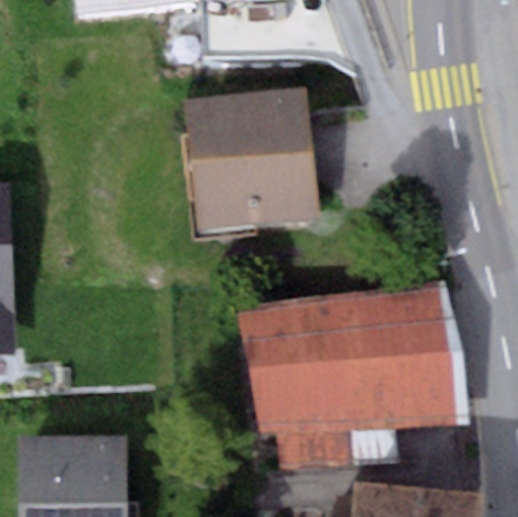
[(70,0),(74,35),(193,22),(190,0),(70,0)]
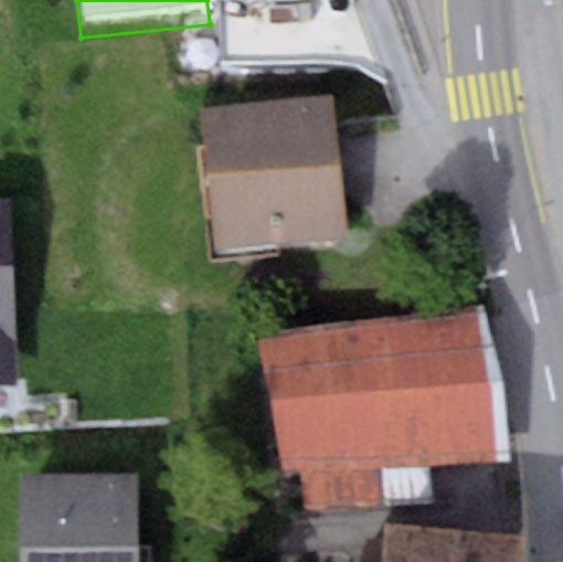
[(352,10),(222,18),(223,78),(381,74),(352,10)]
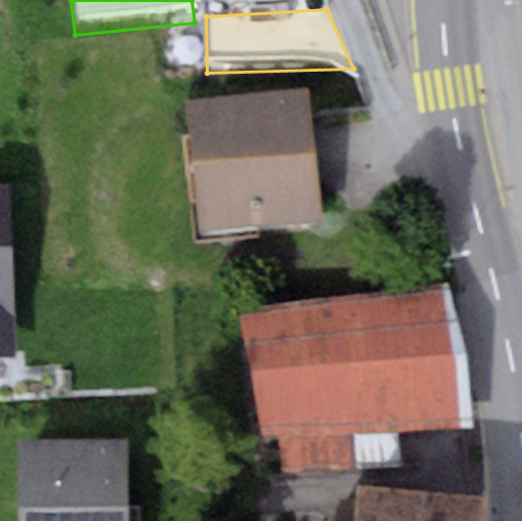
[(319,237),(308,115),(189,126),(201,249),(319,237)]
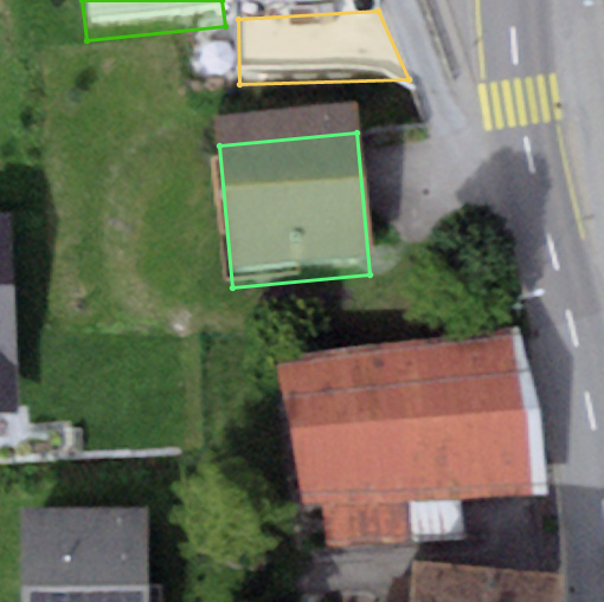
[(1,243),(0,243),(0,426),(10,426),(1,243)]
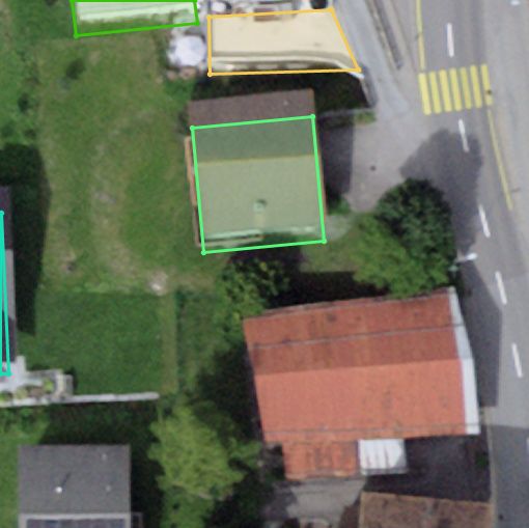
[(448,286),(241,312),(265,436),(274,435),(279,477),(404,469),(399,431),(465,428),(448,286)]
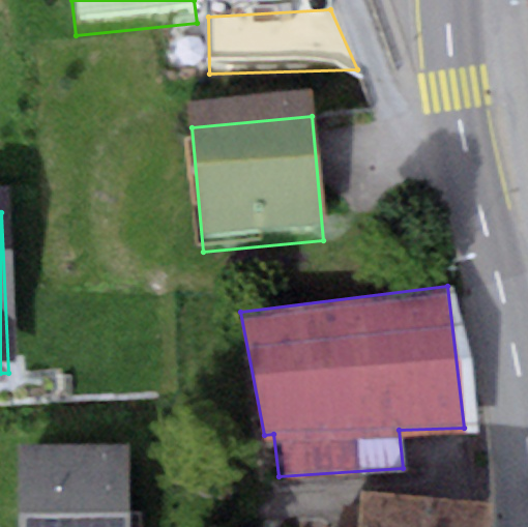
[(129,444),(20,444),(19,526),(141,526),(142,508),(129,508),(129,444)]
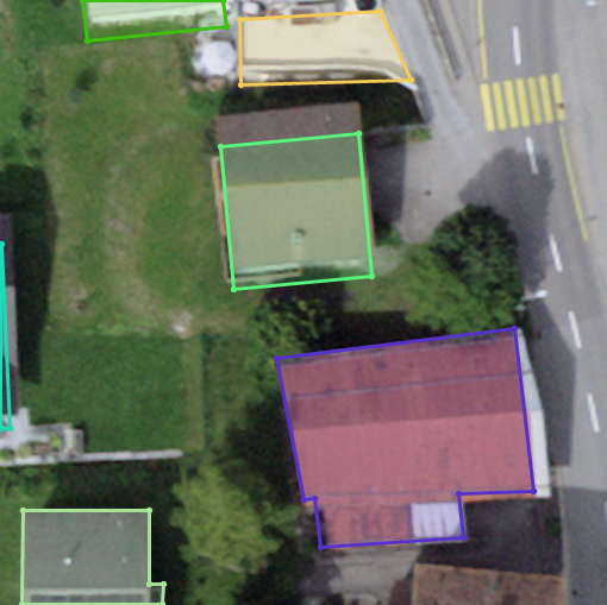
[(564,604),(567,571),(414,561),(411,604),(564,604)]
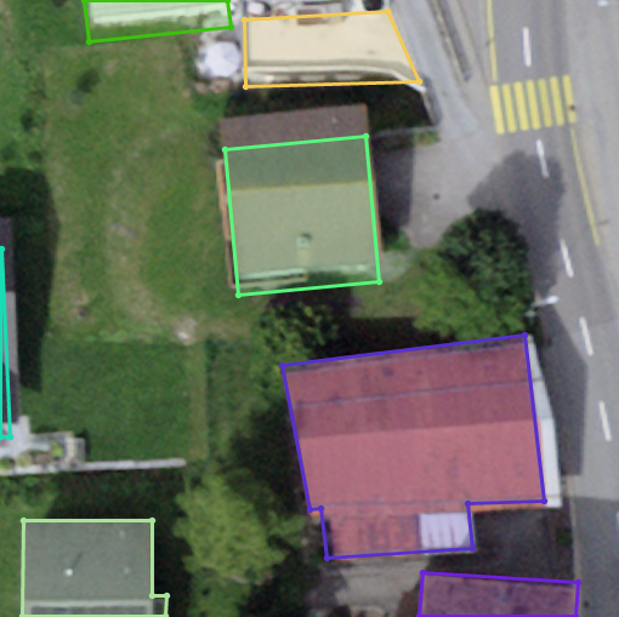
All buildings are outlined.
